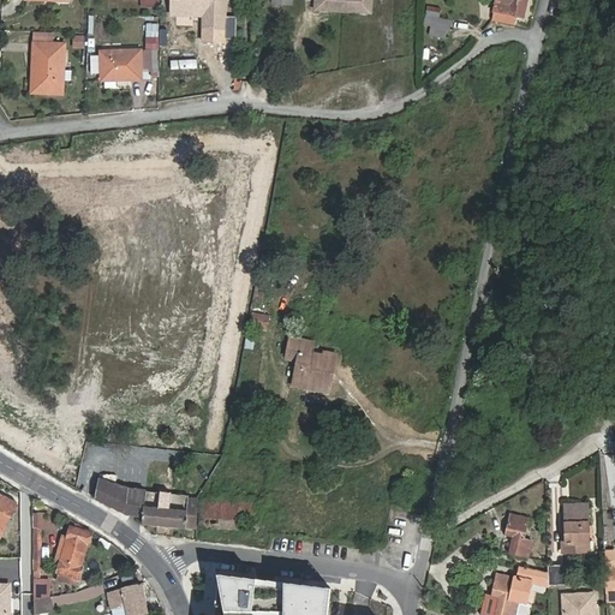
[(204,13),(204,19),(204,30),(224,31),(225,0),(172,0),(172,18),(198,19),(198,13),(204,13)]
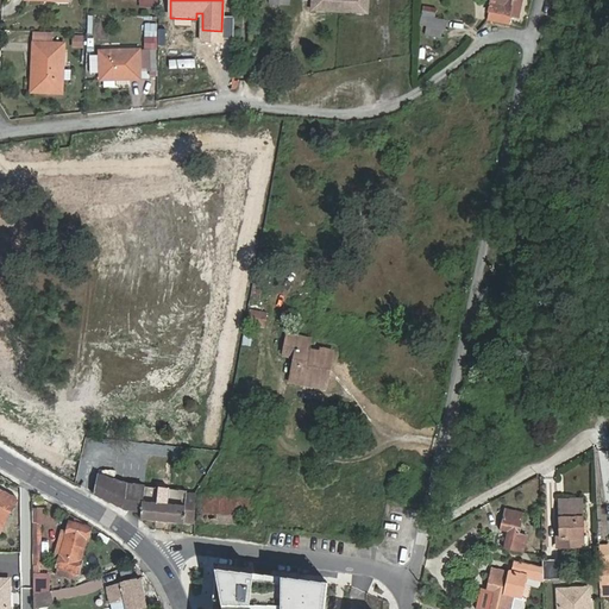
[(341,12),(340,0),(313,0),(313,12),(341,12)]
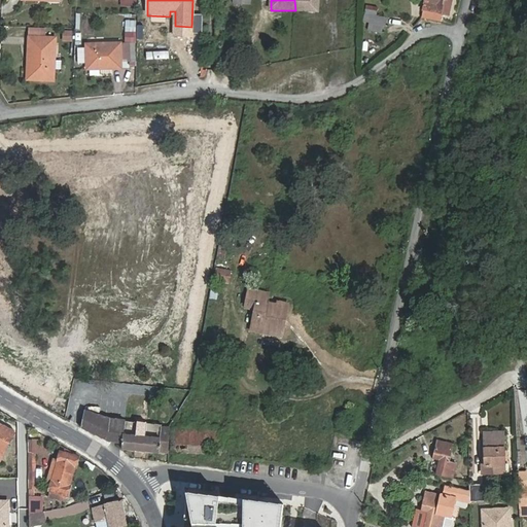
[(319,0),(294,0),(295,10),(319,11),(319,0)]
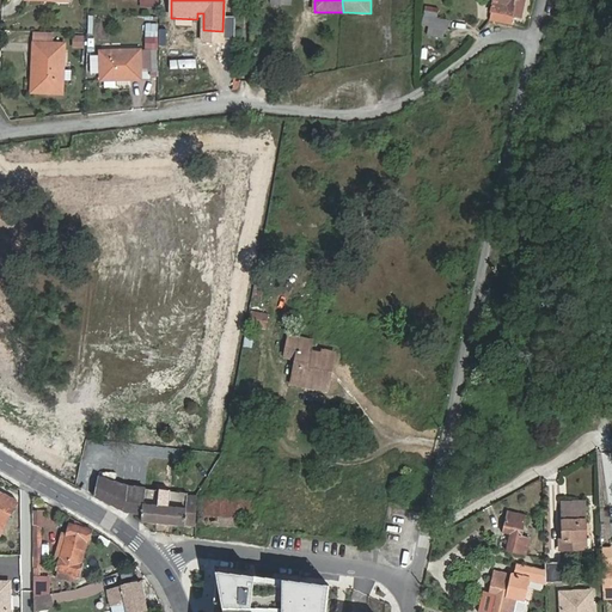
[(522,18),(525,0),(493,0),(489,19),(512,24),(513,17),(522,18)]
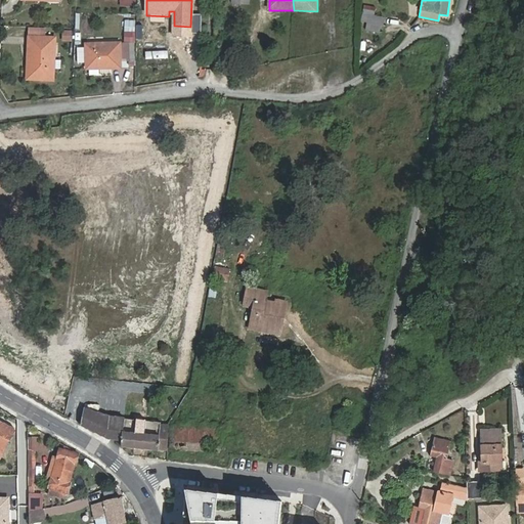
[(362,20),(361,35),(375,36),(376,29),(378,29),(378,20),(362,20)]
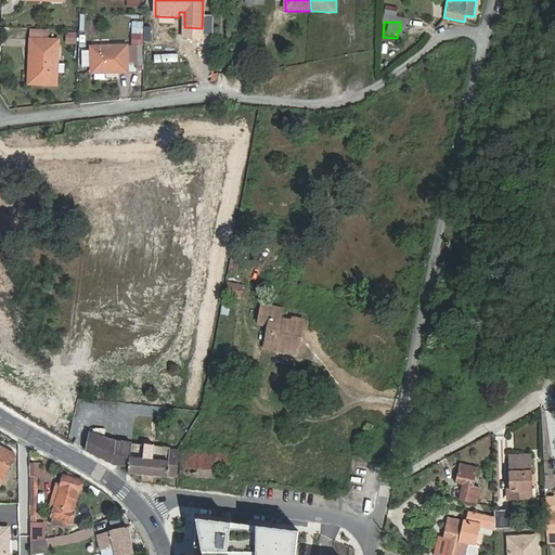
[(36,66),(35,84),(57,85),(59,40),(30,39),(30,66),(36,66)]
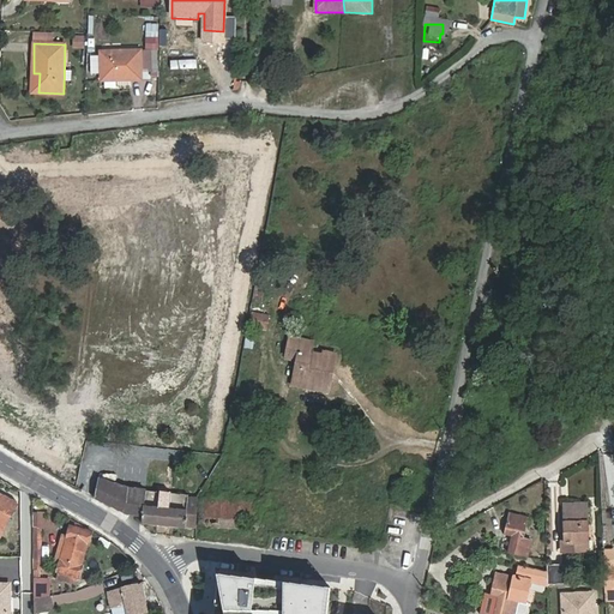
[(143,71),(142,50),(101,52),(102,80),(119,80),(119,76),(131,76),(131,71),(143,71)]
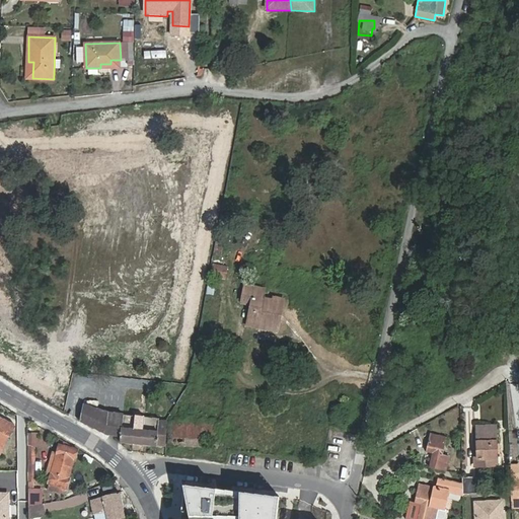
[(129,43),(120,43),(121,60),(129,59),(129,43)]
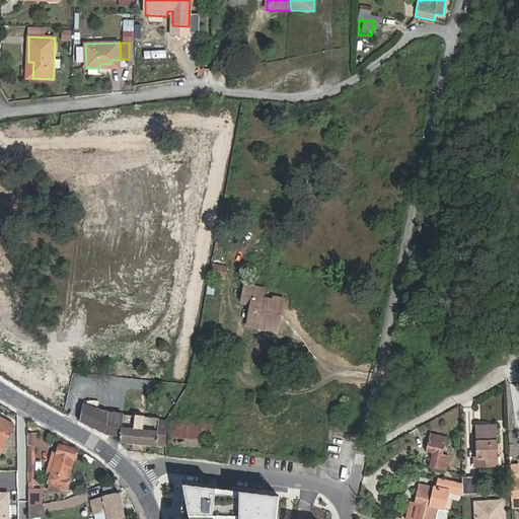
[(226,270),(213,268),(212,278),(224,280),(226,270)]
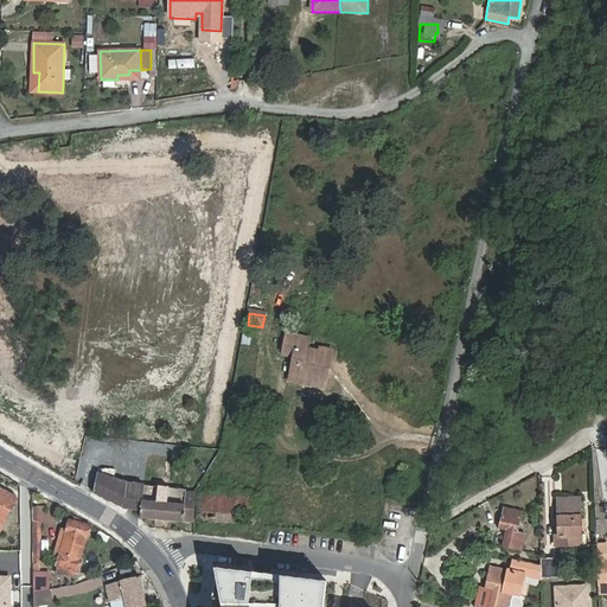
[(306,338),(280,336),(280,351),(291,352),(288,378),(326,381),(328,343),(315,342),(314,349),(306,349),(306,338)]
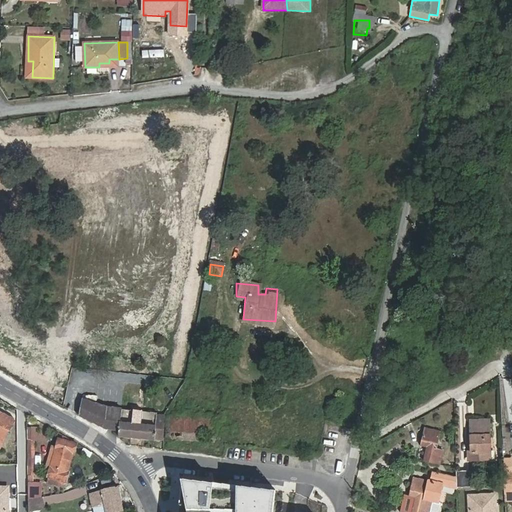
[(159,411),(107,407),(85,399),(82,415),(101,425),(106,427),(120,430),(119,436),(164,440),(167,417),(159,416),(159,411)]
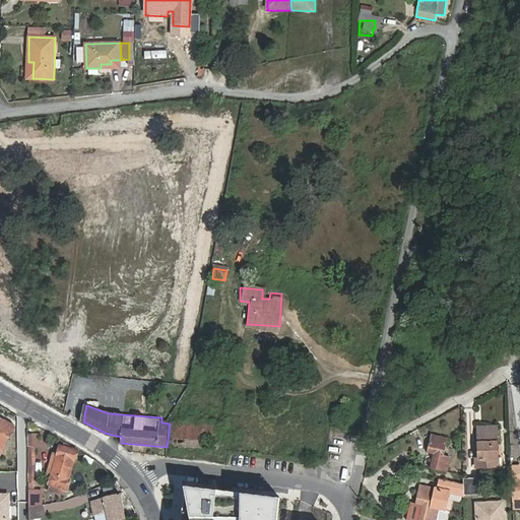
[(0,453),(15,426),(0,417),(0,453)]
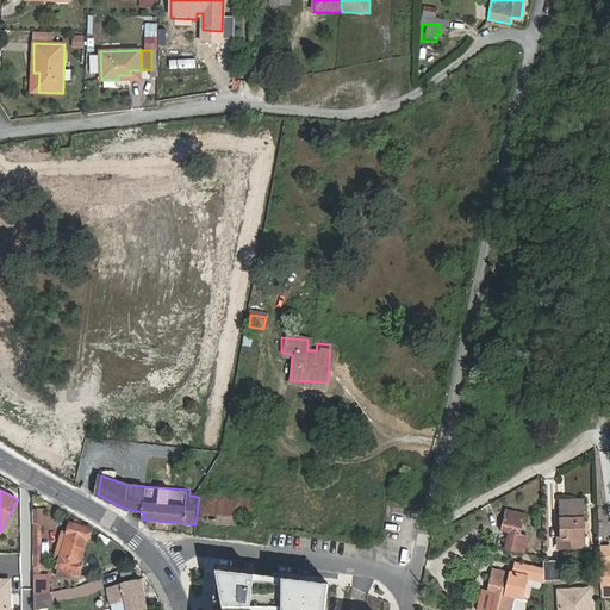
[(261,497),(203,495),(200,523),(257,526),(261,497)]
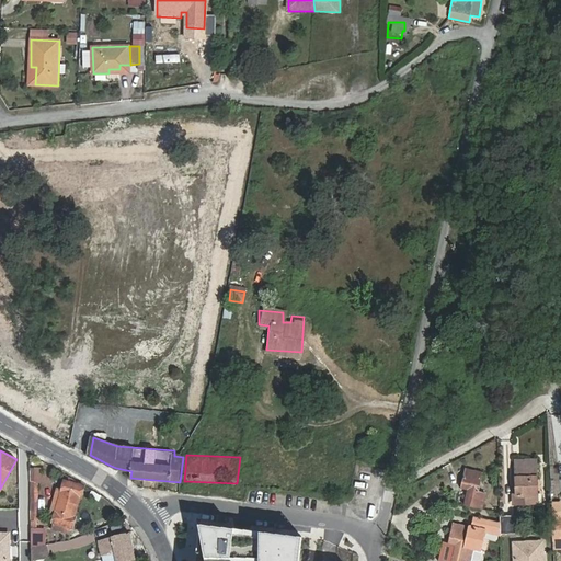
[(517,499),(514,499),(514,503),(533,503),(531,495),(537,495),(536,459),(516,460),(517,477),(516,477),(517,499)]
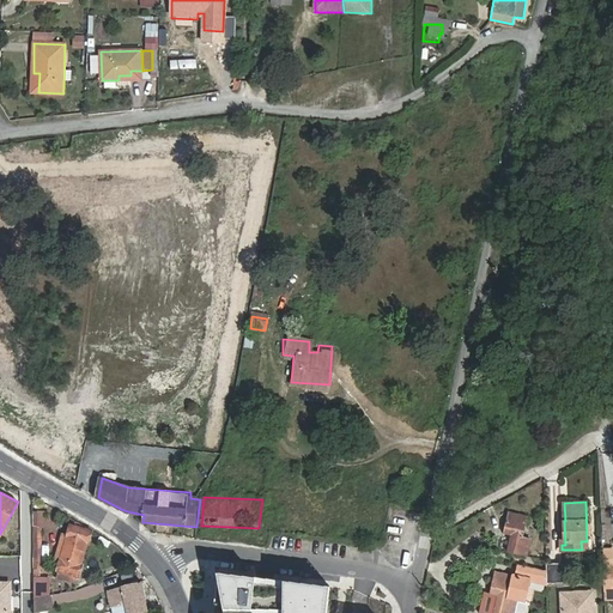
[(508,551),(528,556),(532,539),(523,536),(528,515),(509,511),(504,533),(511,535),(508,551)]
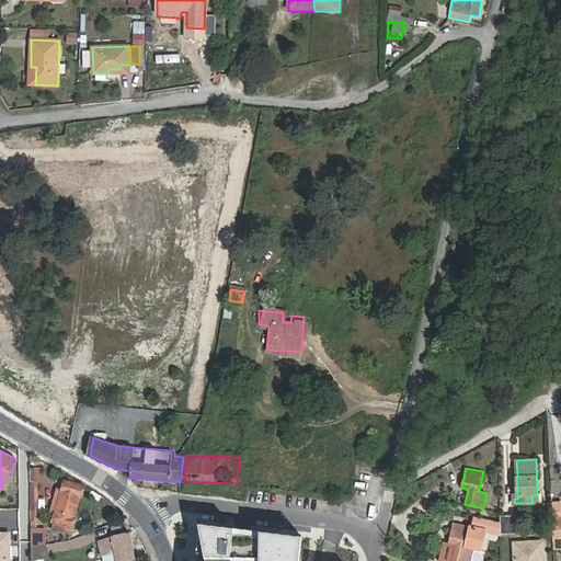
[(37,519),(36,481),(42,481),(42,470),(30,470),(30,481),(32,481),(32,507),(31,507),(31,536),(45,536),(45,519),(37,519)]
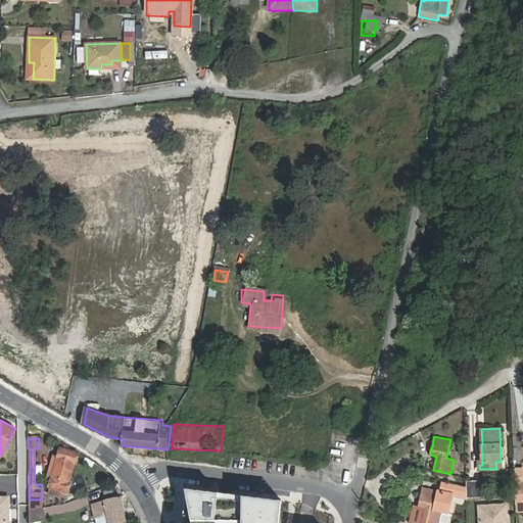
[(77,462),(80,453),(65,448),(54,486),(67,491),(70,481),(69,481),(75,462),(77,462)]
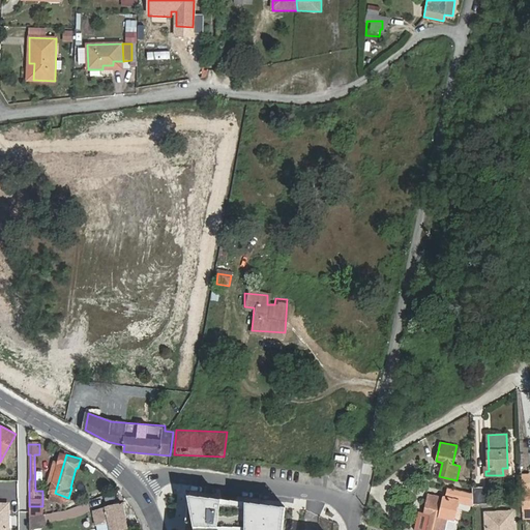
[(488,487),(473,488),(473,493),(473,504),(489,503),(488,487)]
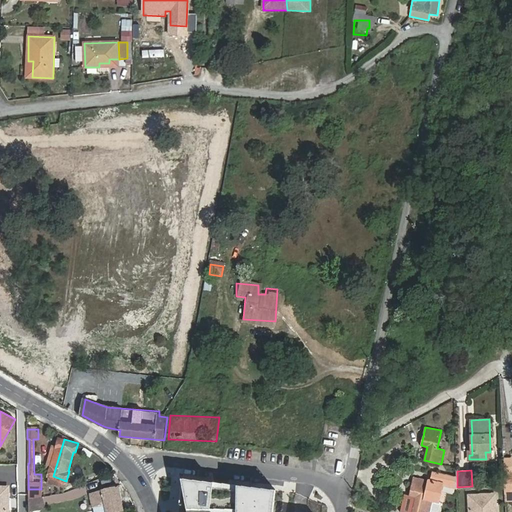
[(457,476),(433,471),(430,479),(428,479),(428,480),(414,476),(409,496),(415,497),(411,511),(429,511),(432,502),(439,504),(443,485),(457,488),(457,487),(457,476)]
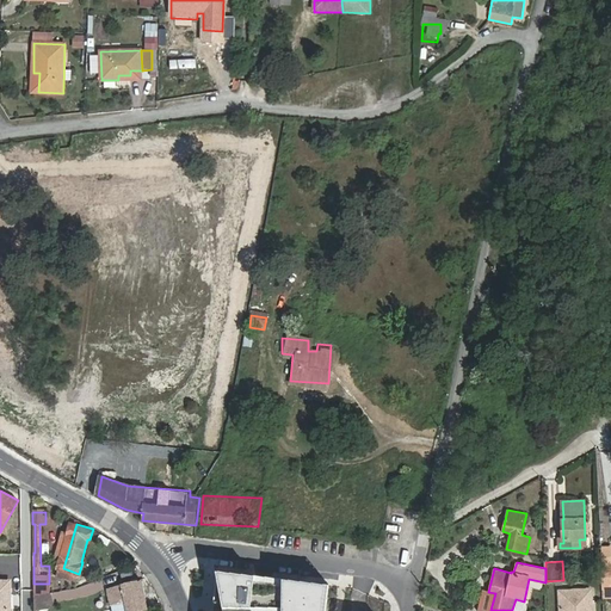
[(254,575),(215,572),(210,610),(325,610),(329,585),(282,579),(254,575)]
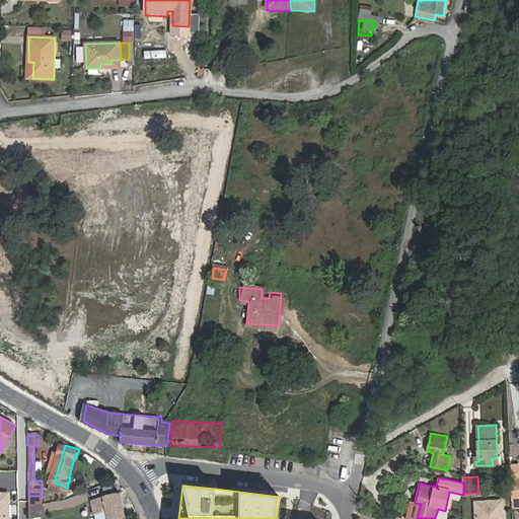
[(0,518),(9,518),(9,493),(0,492),(0,518)]
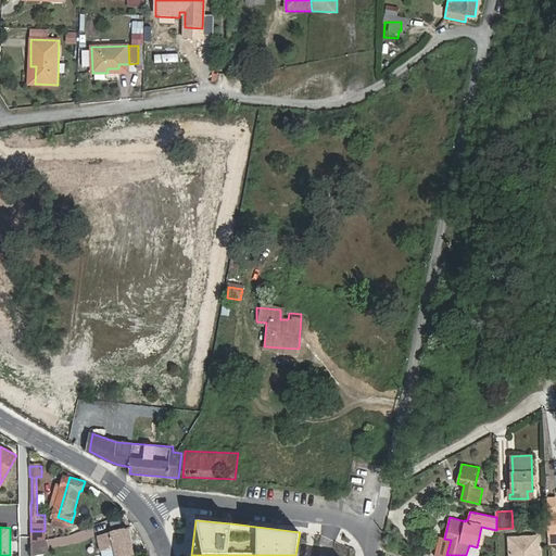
[(109,531),(98,534),(101,550),(114,548),(115,555),(116,555),(134,553),(128,527),(109,531)]
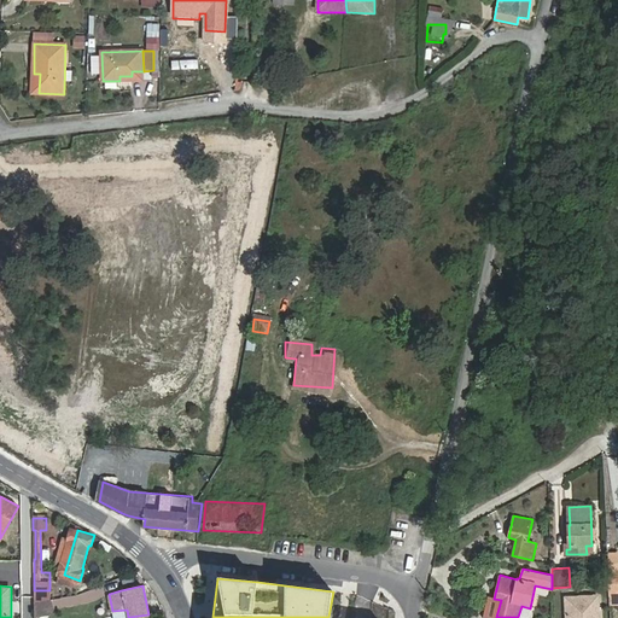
[(52,596),(34,599),(34,613),(53,612),(52,596)]
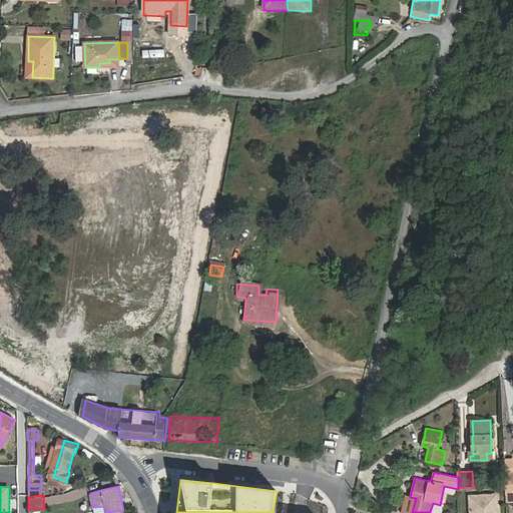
[(470,496),(471,512),(497,512),(496,495),(470,496)]
